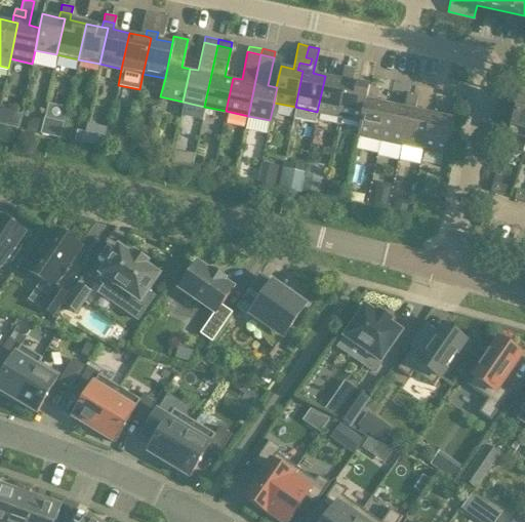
[(344,66),(342,72),(353,74),(355,68),(344,66)]
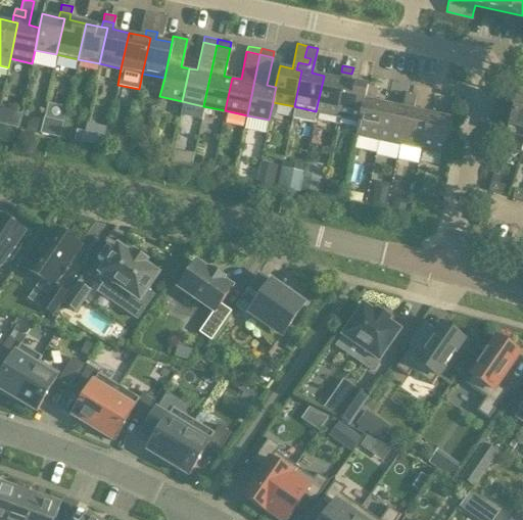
[(341,72),(339,79),(345,80),(337,115),(359,121),(367,85),(350,81),(351,74),(341,72)]
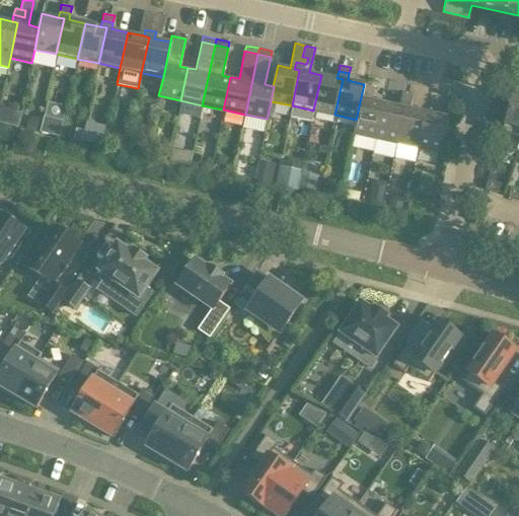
[(313,111),(335,115),(343,79),(337,78),(321,75),(313,111)]
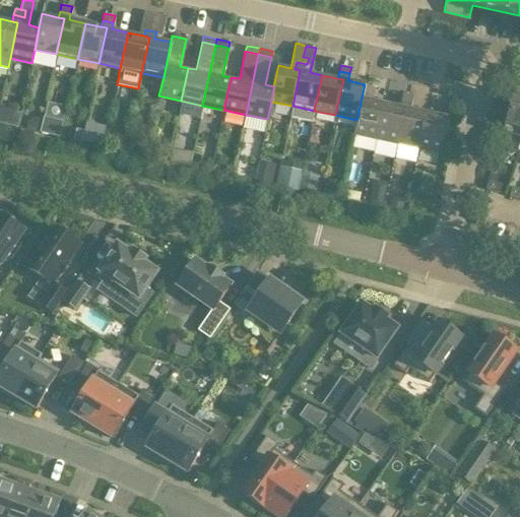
[(519,84),(517,83),(498,146),(519,152),(519,84)]
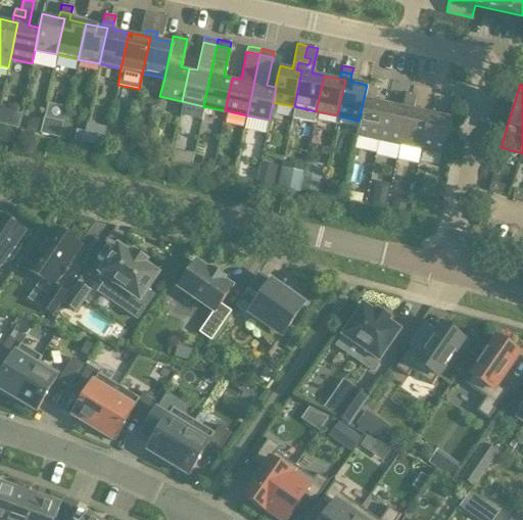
[(355,134),(378,139),(385,103),(374,100),(377,87),(367,85),(359,121),(355,134)]
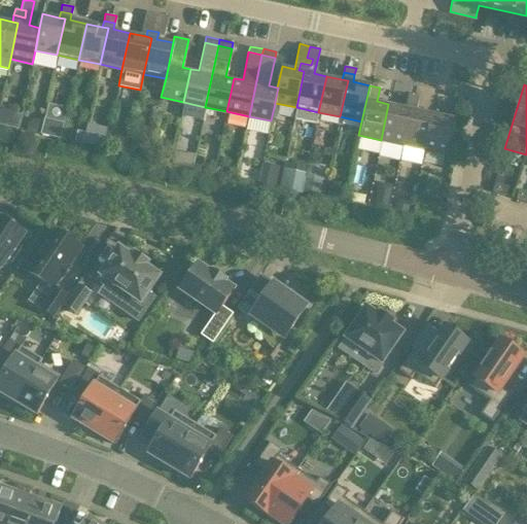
[(407,100),(417,102),(419,96),(408,94),(407,100)]
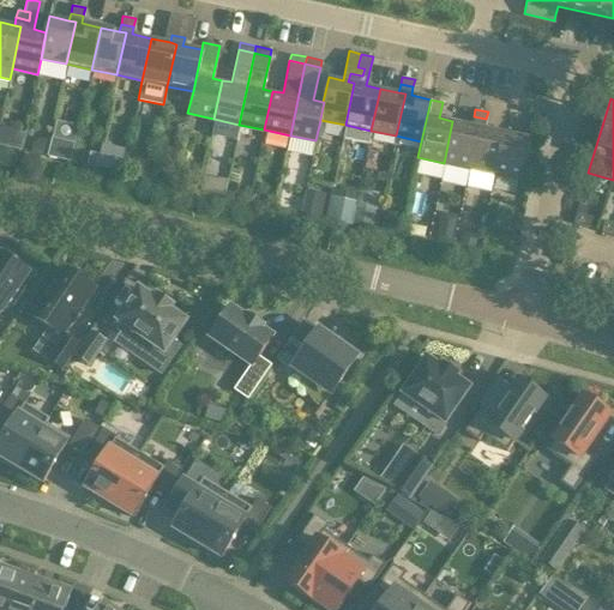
[(469,169),(494,174),(504,132),(485,127),(486,119),(474,116),(471,125),(477,126),(469,169)]
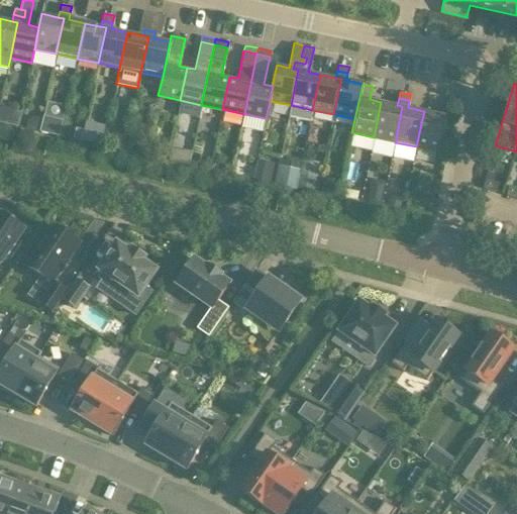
[(439,114),(424,111),(416,146),(438,151),(448,102),(442,101),(439,114)]
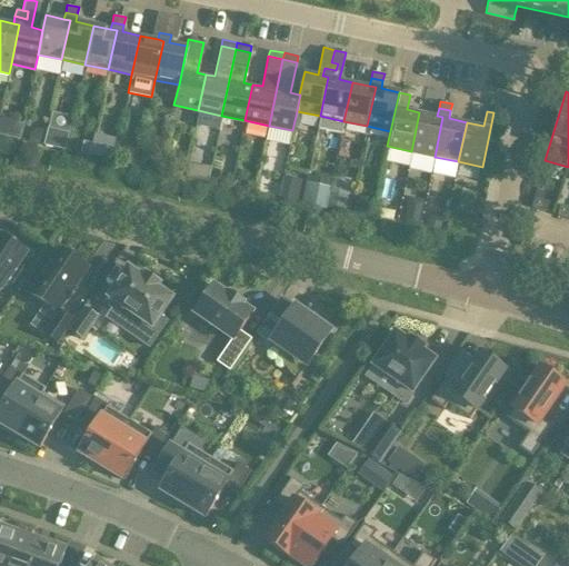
[(437,116),(419,112),(411,151),(435,157),(442,117),(437,116)]
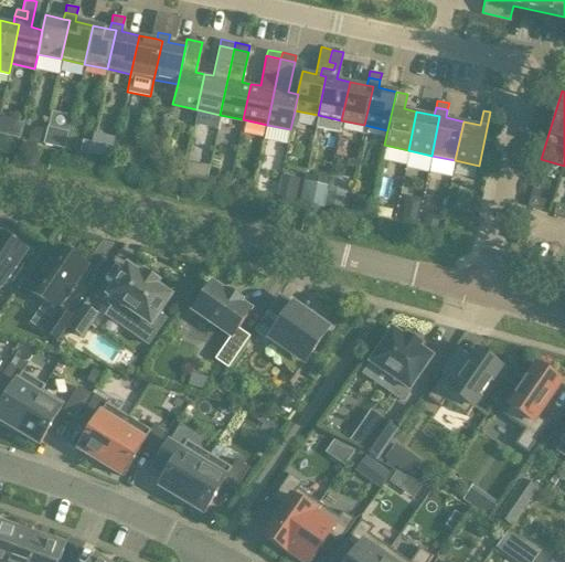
[(48,124),(43,140),(65,146),(68,128),(48,124)]
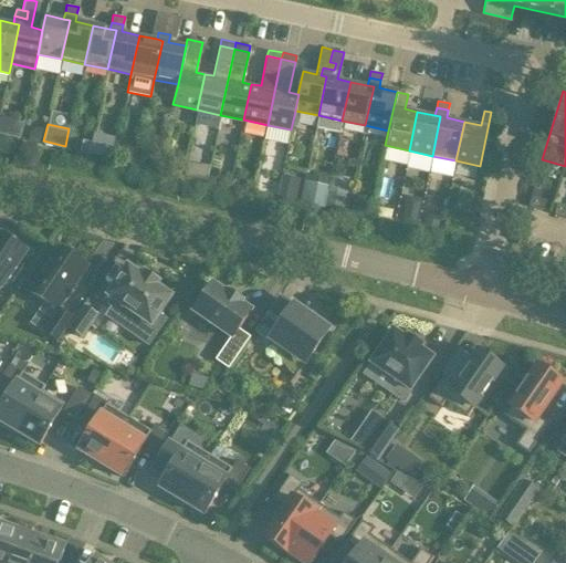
[(306,170),(303,201),(347,206),(350,176),(306,170)]
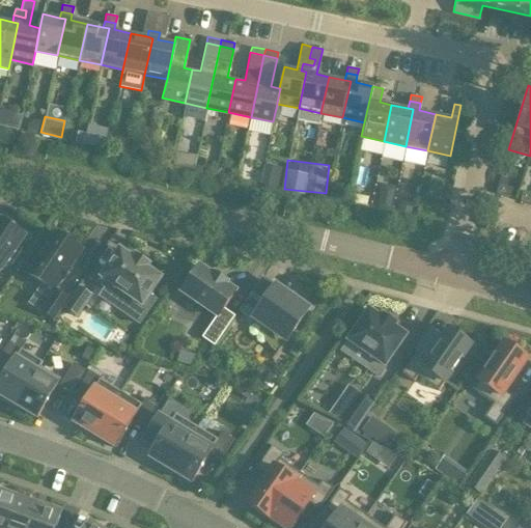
[(511,187),(499,183),(496,192),(509,195),(511,187)]
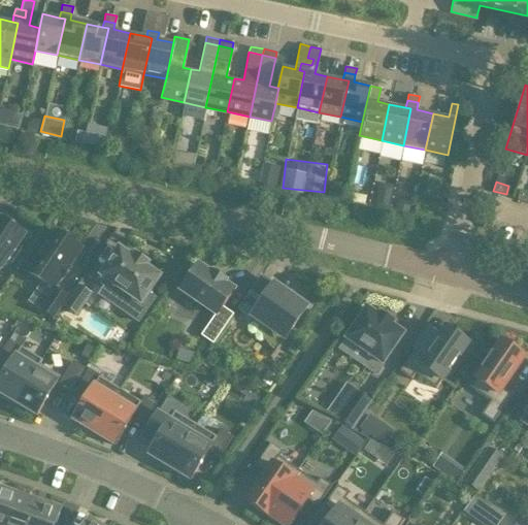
[(527,201),(527,192),(520,190),(517,198),(527,201)]
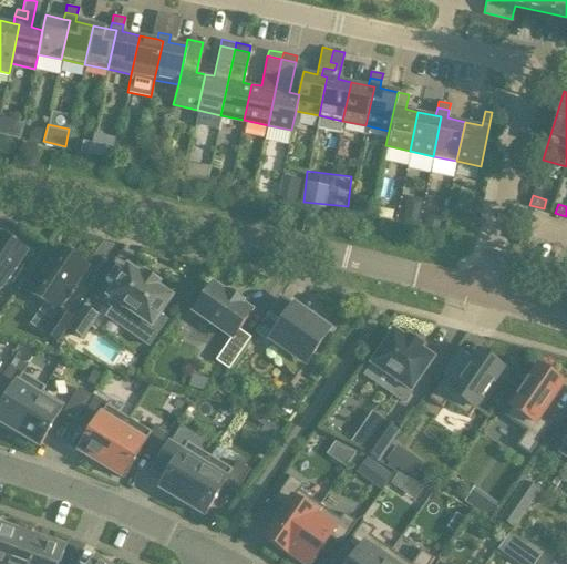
[(26,252),(0,234),(0,289),(8,278),(12,282),(23,265),(19,262),(26,252)]
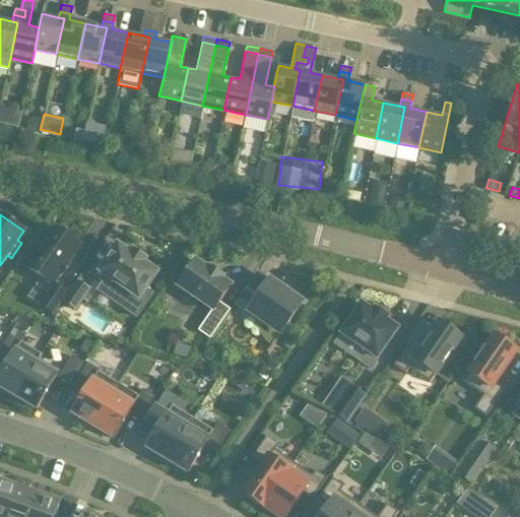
[(68,259),(80,241),(75,238),(76,238),(62,228),(62,229),(57,225),(28,265),(43,274),(39,280),(49,287),(60,270),(63,272),(64,270),(63,269),(67,262),(69,263),(70,261),(68,259)]
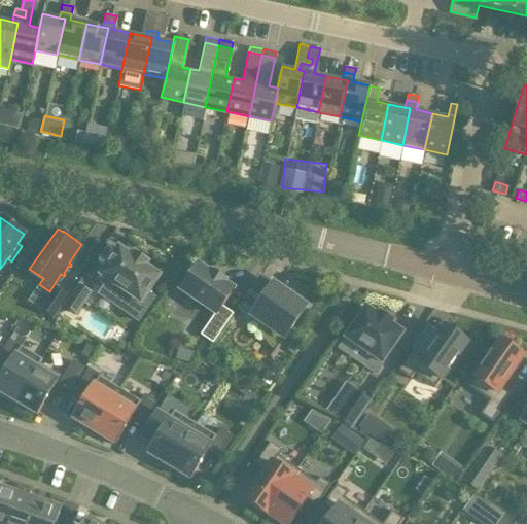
[(116,305),(138,320),(154,295),(147,291),(160,274),(145,265),(147,262),(135,252),(133,256),(118,246),(97,278),(121,295),(116,305)]
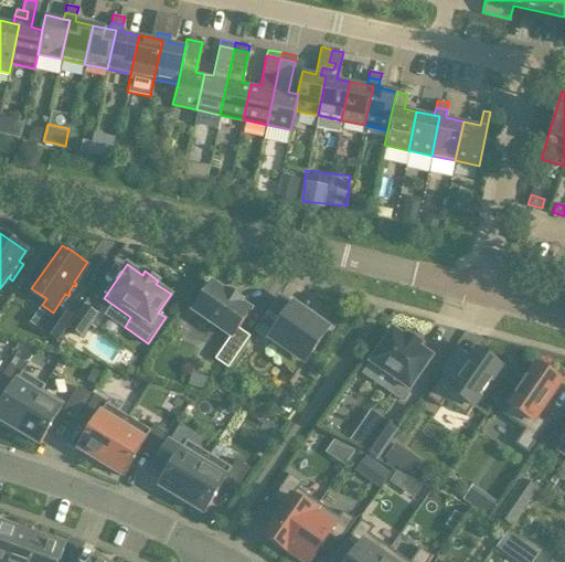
[(251,308),(241,301),(242,299),(228,290),(227,292),(212,282),(193,309),(231,336),(216,357),(228,366),(249,336),(237,328),(251,308)]
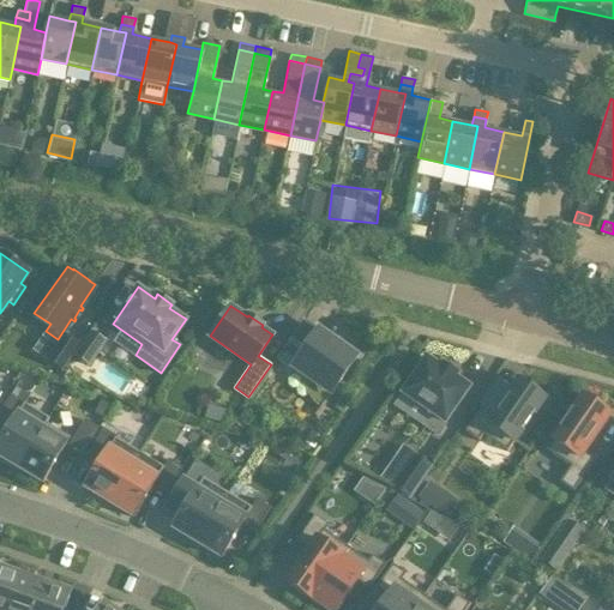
[(318,328),(300,354),(286,343),(276,357),(290,367),(290,368),(292,370),(296,363),(315,375),(312,390),(325,398),(314,414),(317,415),(357,356),(318,328)]
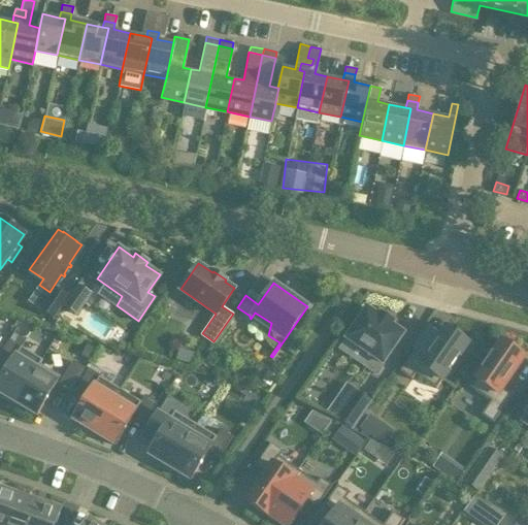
[(76,313),(91,292),(79,284),(65,304),(76,313)]
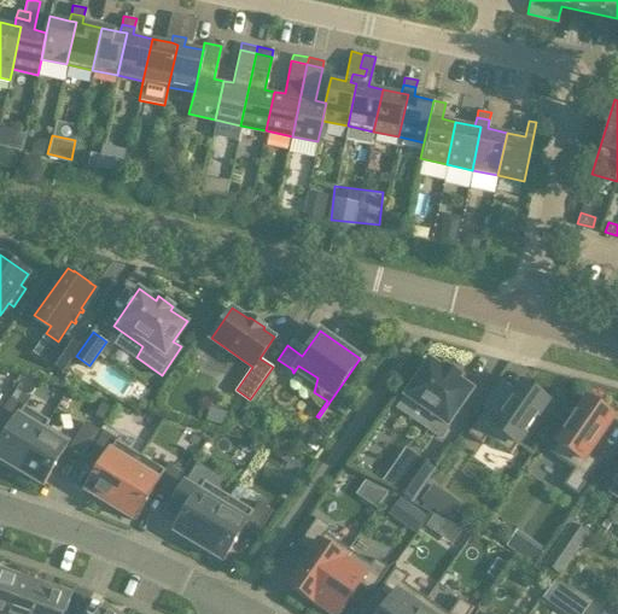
[(66,335),(48,361),(63,370),(80,345),(66,335)]
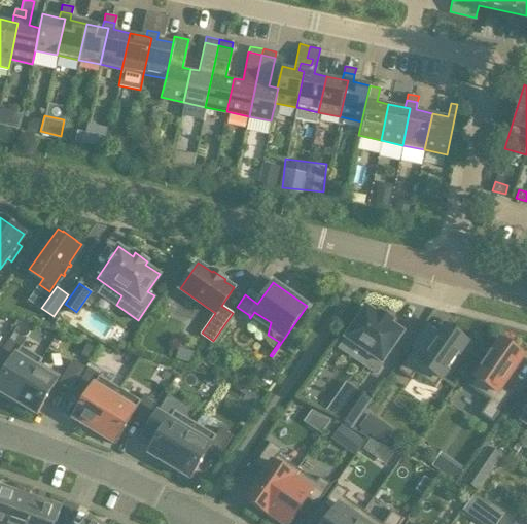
[(361,361),(376,372),(403,332),(391,323),(393,320),(380,311),(378,314),(366,306),(345,337),(367,352),(361,361)]
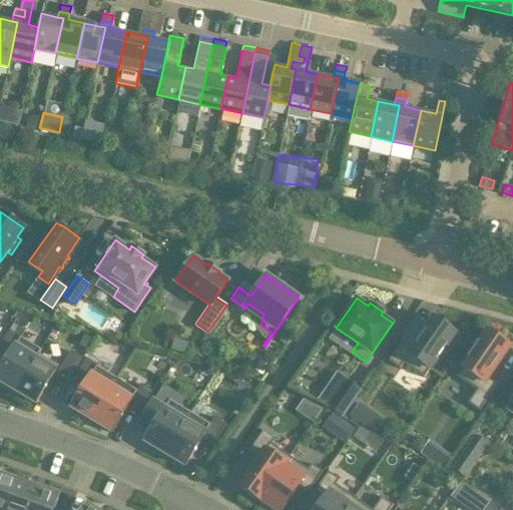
[(424,376),(455,332),(451,329),(437,319),(433,317),(413,346),(403,339),(389,359),(400,367),(404,362),(424,376)]
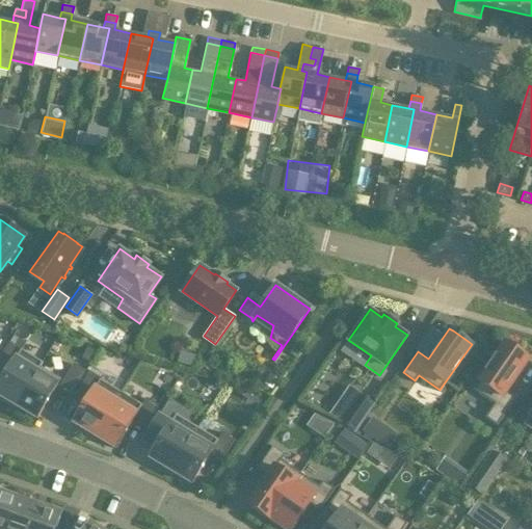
[(0,394),(16,404),(42,361),(21,348),(26,341),(14,334),(1,354),(12,362),(0,381),(0,394)]
